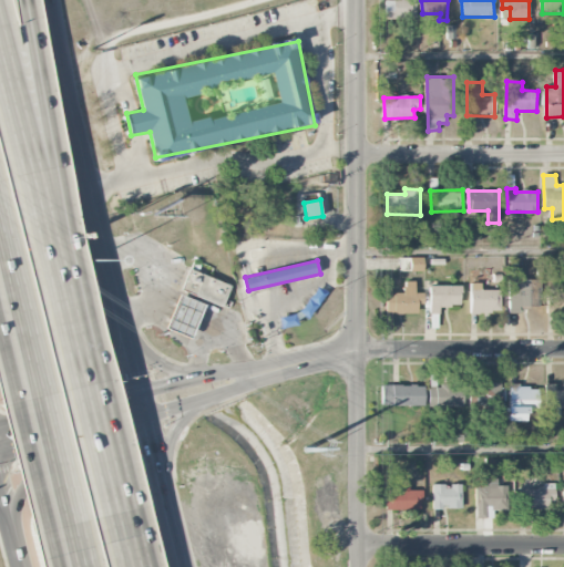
[(224,306),(233,285),(191,268),(182,290),(224,306)]
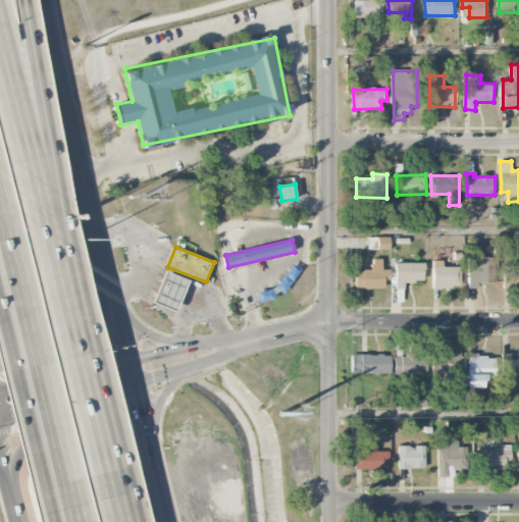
[(480,248),(469,248),(468,288),(479,289),(480,283),(496,283),(497,258),(480,257),(480,248)]
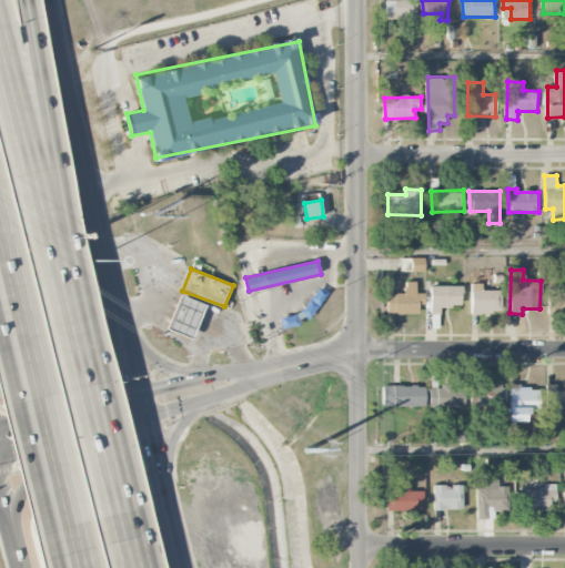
[(389,294),(389,314),(420,314),(420,305),(426,305),(426,293),(417,293),(417,282),(406,282),(406,293),(389,294)]
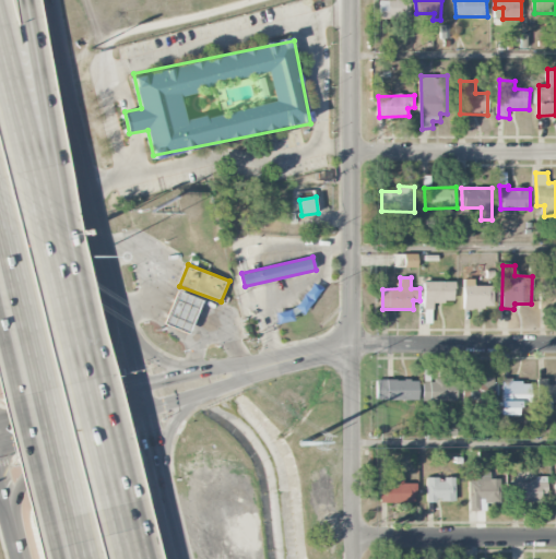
[(495,308),(495,286),(476,286),(475,280),(465,280),(465,309),(495,308)]
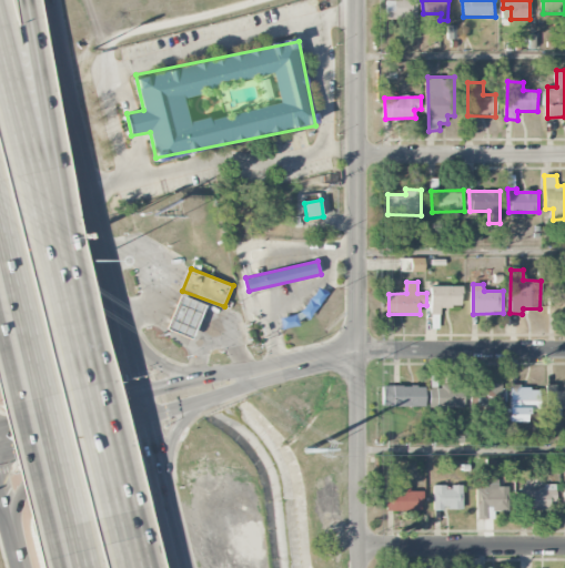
[(463,286),(431,286),(432,315),(441,314),(441,306),(464,306),(463,286)]
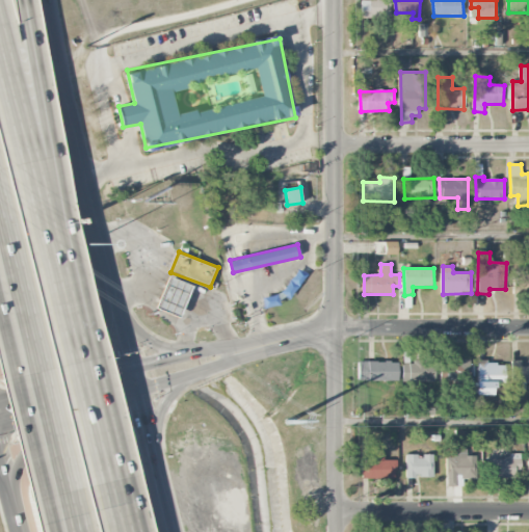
[(516,292),(528,291),(528,273),(516,274),(516,292)]
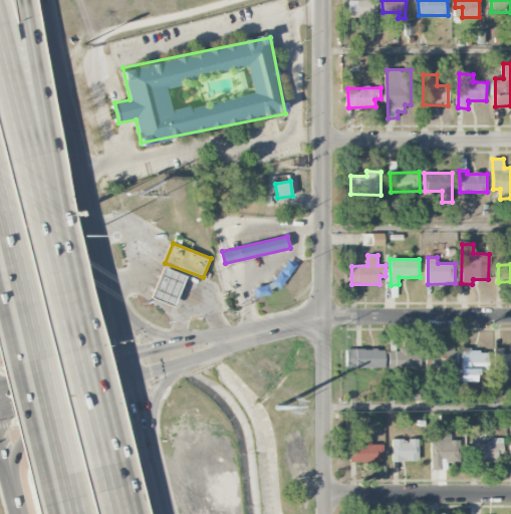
[(150,298),(173,307),(185,275),(163,266),(150,298)]
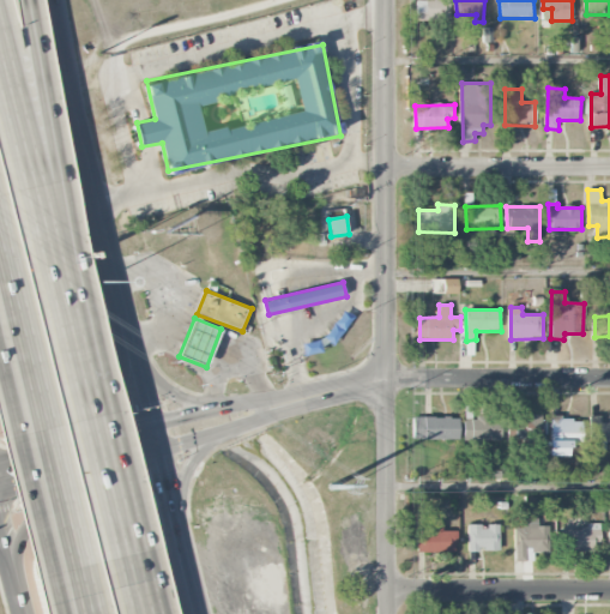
[(465,420),(465,441),(503,440),(502,409),(477,410),(478,420),(465,420)]
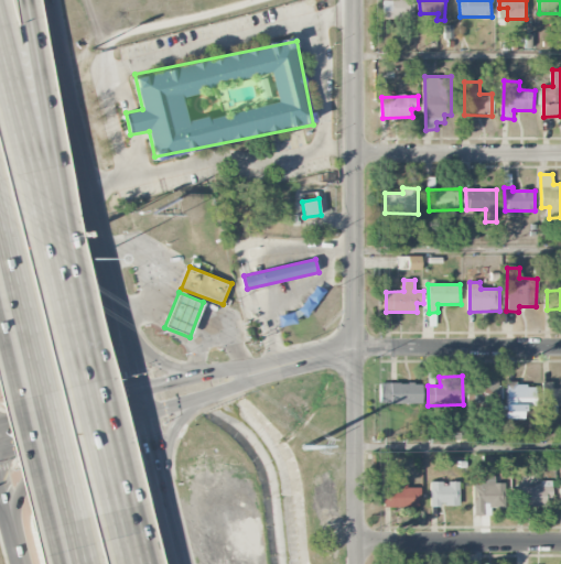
[(499,381),(472,381),(473,405),(499,405),(499,381)]
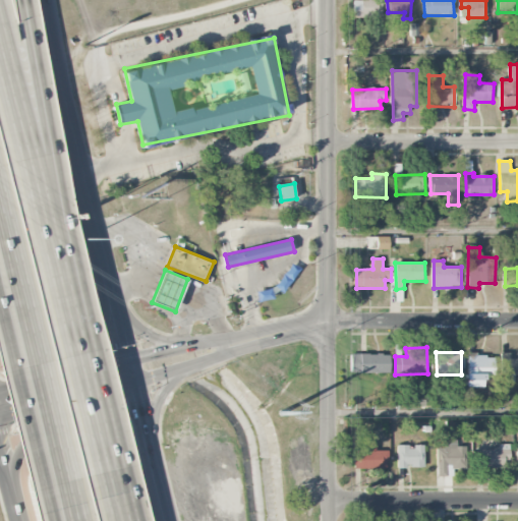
[(506,382),(516,382),(516,378),(517,378),(517,358),(511,358),(511,352),(502,353),(502,372),(506,372),(506,382)]
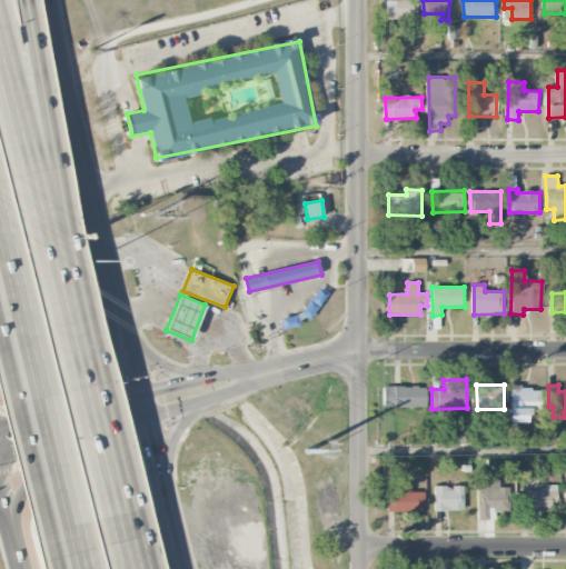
[(427,407),(427,387),(385,387),(385,407),(427,407)]
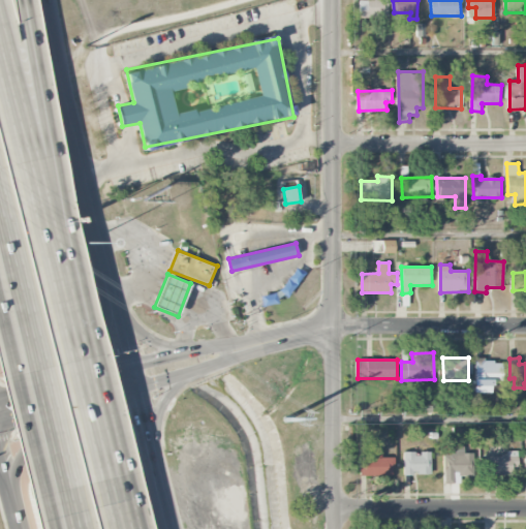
[(503,382),(503,361),(475,361),(474,393),(493,393),(493,382),(503,382)]
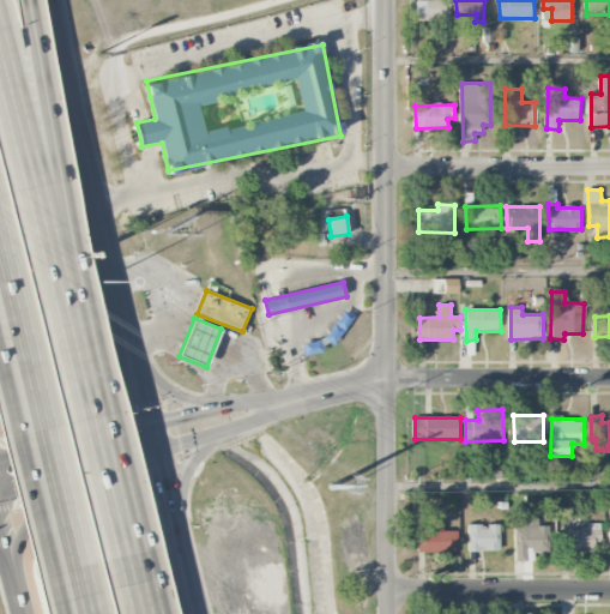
[(517,528),(515,561),(527,561),(527,552),(548,552),(549,527),(539,525),(539,517),(525,517),(525,528),(517,528)]
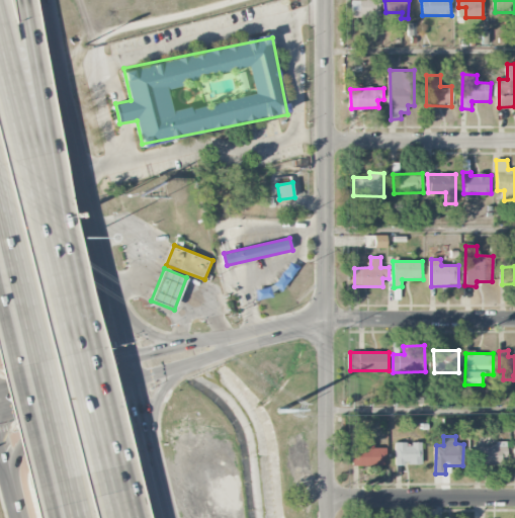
[(388,466),(387,448),(375,448),(375,441),(361,441),(361,448),(354,449),(354,466),(388,466)]
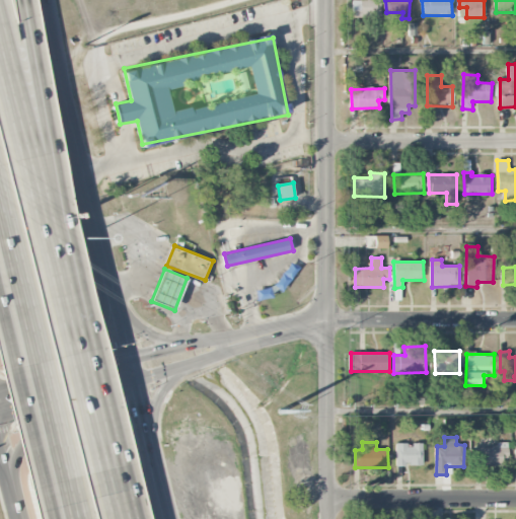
[(425,465),(424,444),(410,444),(410,443),(397,443),(397,465),(425,465)]
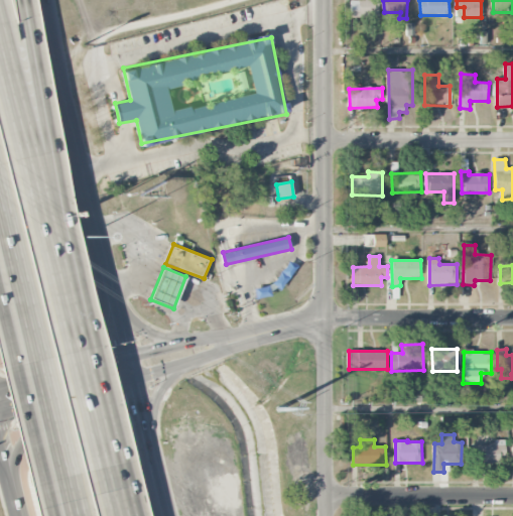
[(474,443),(474,464),(506,463),(506,442),(474,443)]
